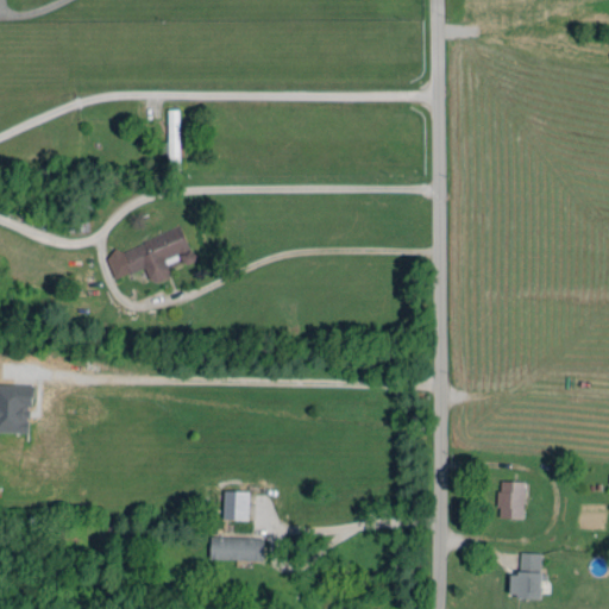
[(180,169),(179,110),(168,110),(169,142),(161,142),(162,155),(169,154),(169,169),(180,169)]
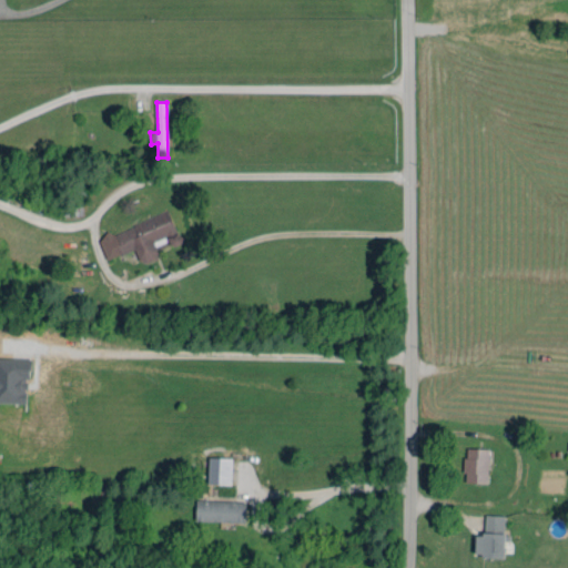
[(107,260),(134,250),(141,264),(159,257),(154,246),(170,241),(172,246),(182,243),(169,211),(98,239),(107,260)]
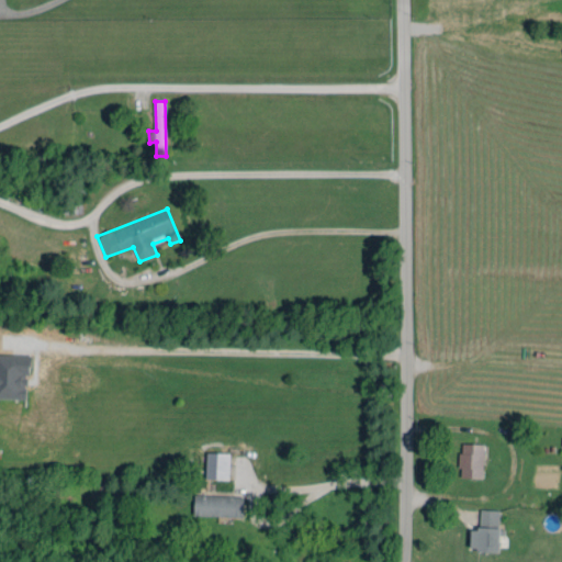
[(0,397),(27,400),(29,356),(0,355),(0,397)]
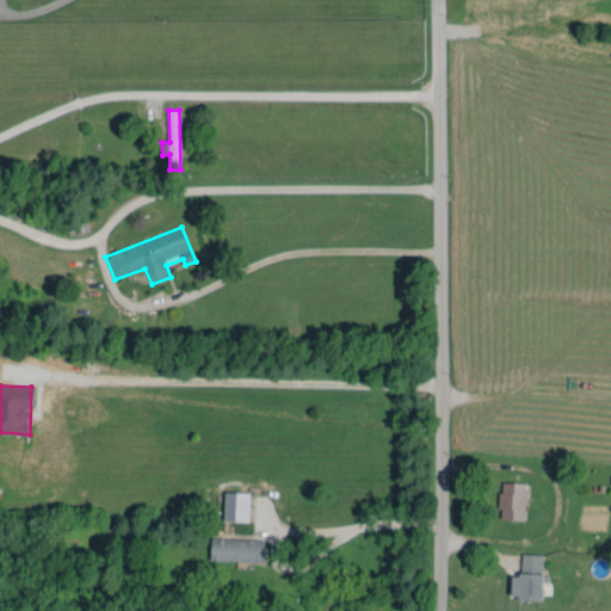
[(526,483),(501,482),(499,519),(524,520),(526,483)]
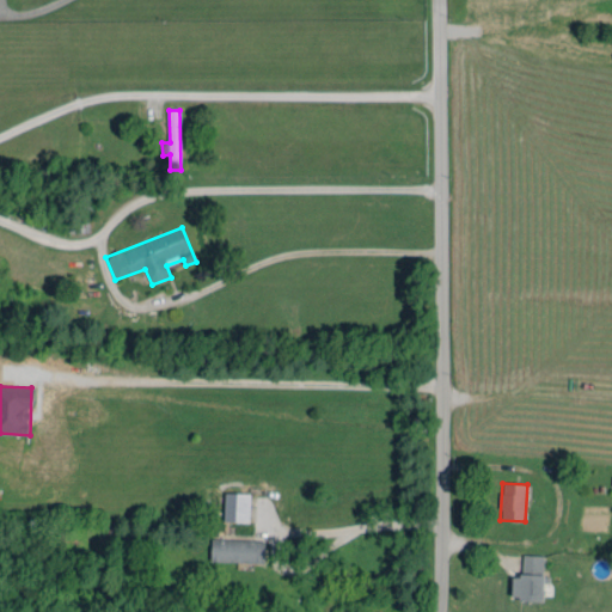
[(249,522),(250,494),(225,493),(224,521),(249,522)]
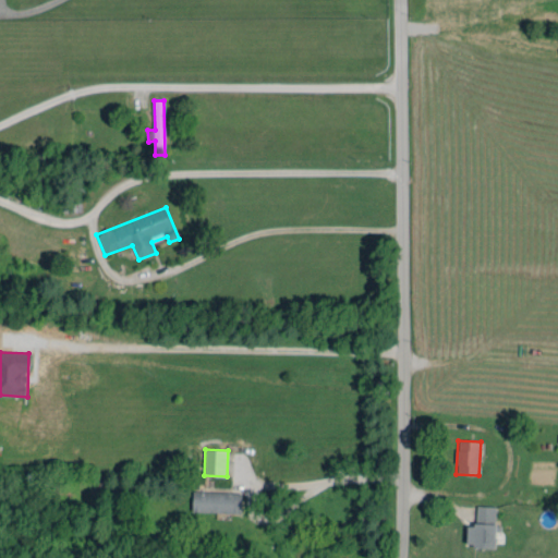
[(241,513),(241,493),(193,492),(192,512),(241,513)]
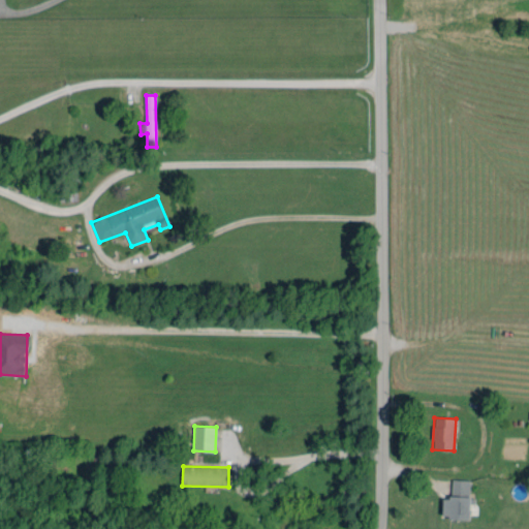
[(469,519),(470,480),(452,479),(450,499),(443,499),(442,519),(469,519)]
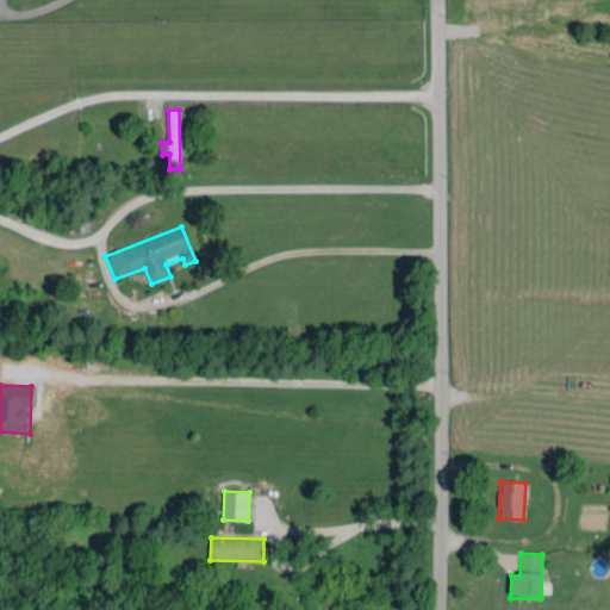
All buildings are outlined.
